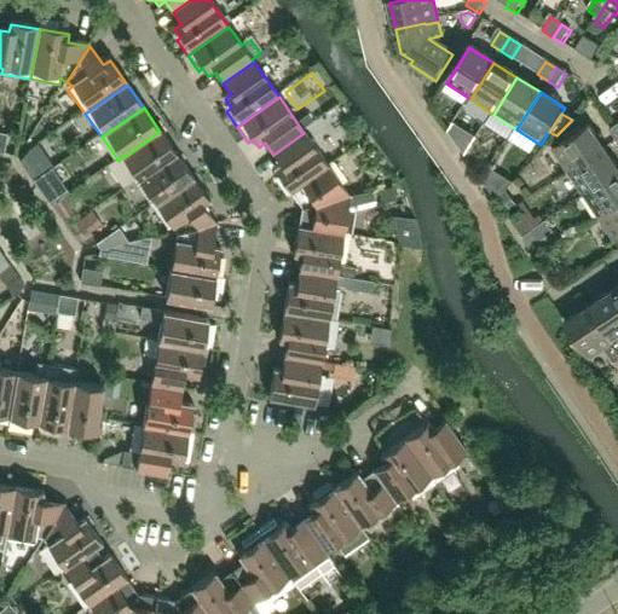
[(570,175),(606,150),(590,127),(554,151),(570,175)]
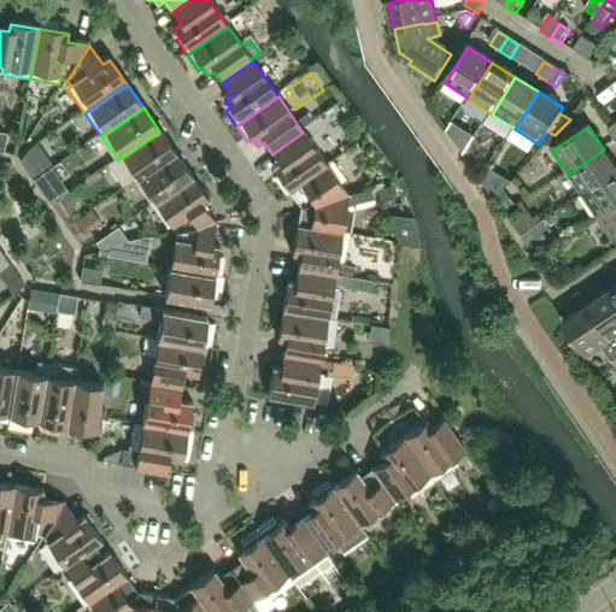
[(135,184),(176,154),(159,131),(118,160),(135,184)]
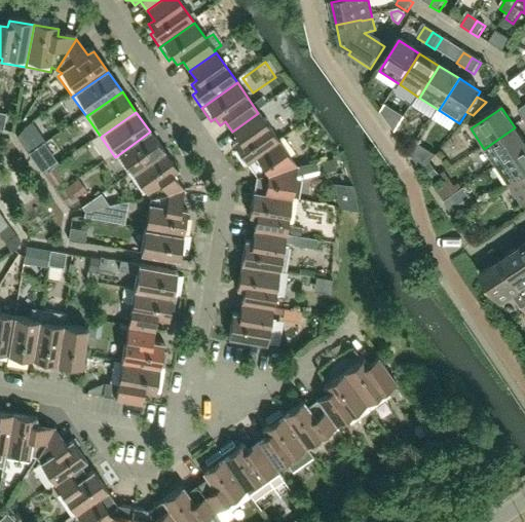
[(279,143),(258,113),(232,132),(238,141),(233,145),(238,152),(234,155),(245,169),(249,166),(248,165),(279,143)]
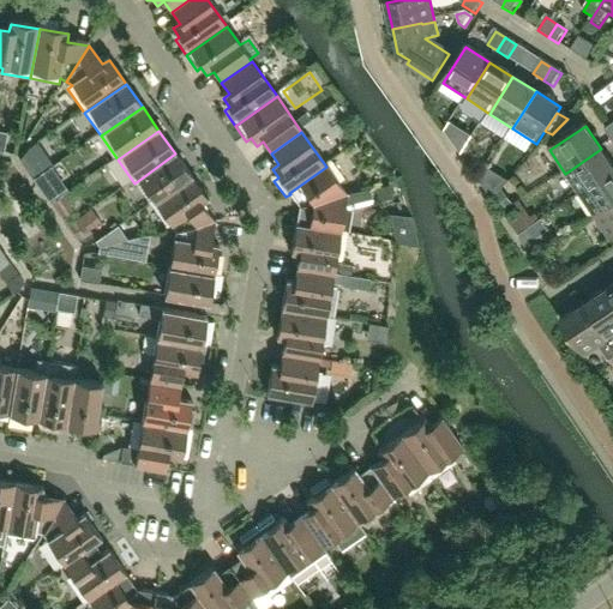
[(467,148),(462,156),(469,161),(474,152),(467,148)]
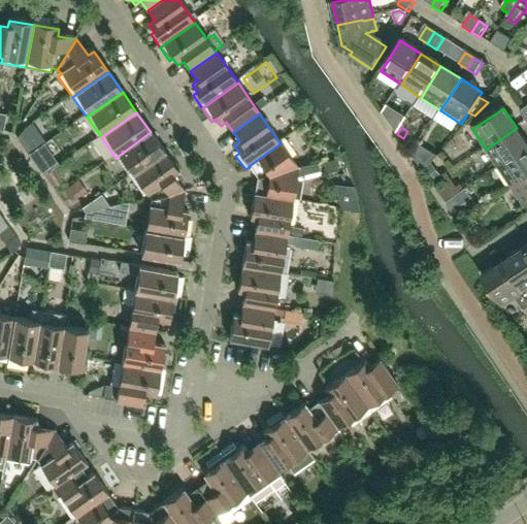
[(499,169),(526,150),(526,142),(517,128),(486,150),(499,169)]
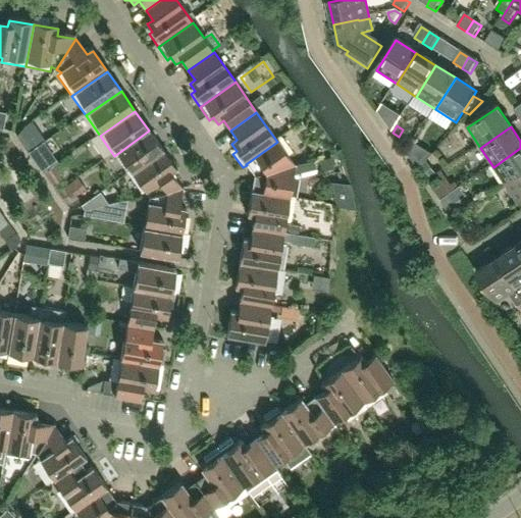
[(128,175),(163,151),(149,131),(114,156),(128,175)]
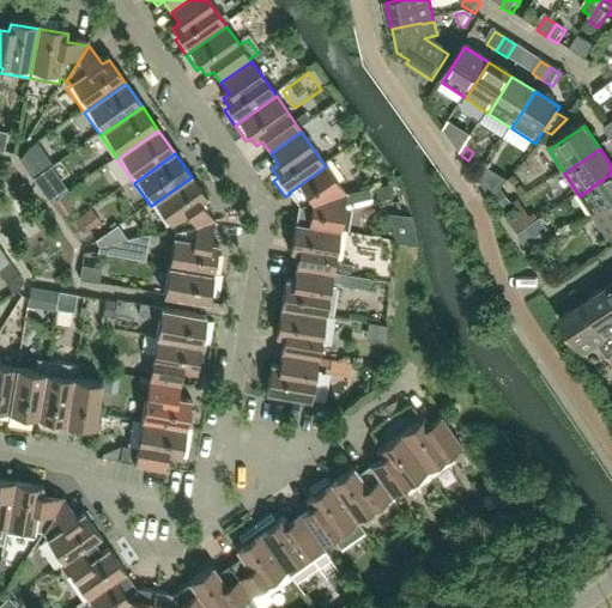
[(46,156),(26,170),(35,182),(52,169),(54,168),(46,156)]
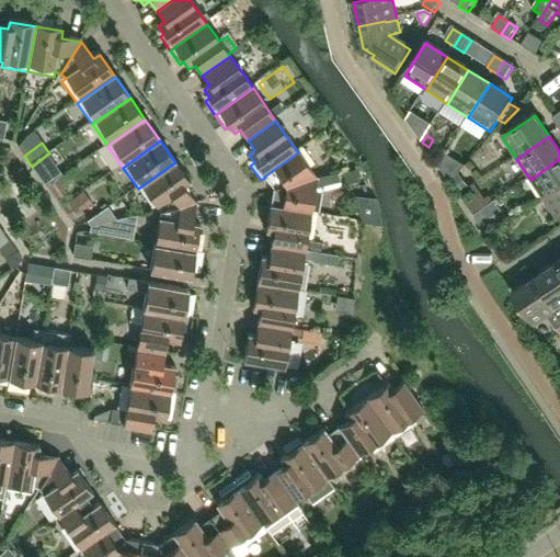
[(274,191),(318,181),(310,170),(315,168),(301,149),(298,152),(264,177),(265,178),(274,191)]
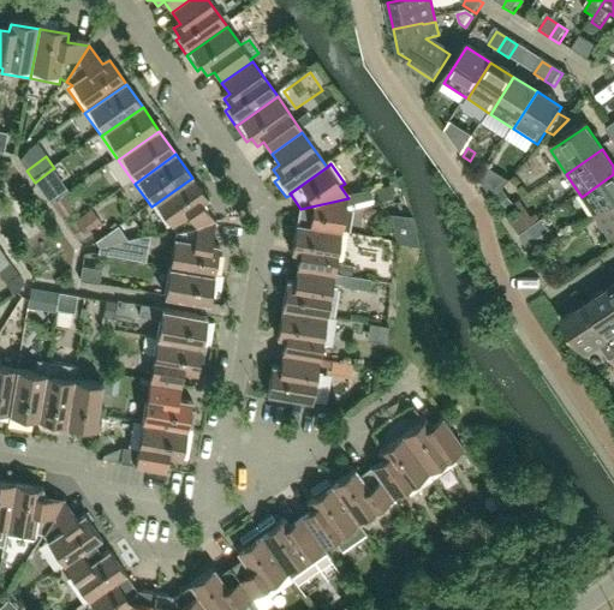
[(52,169),(35,183),(46,198),(64,186),(52,169)]
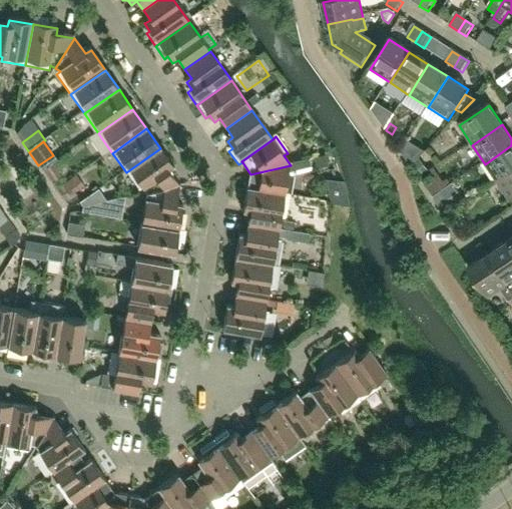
[(497,183),(511,173),(511,145),(485,164),(497,183)]
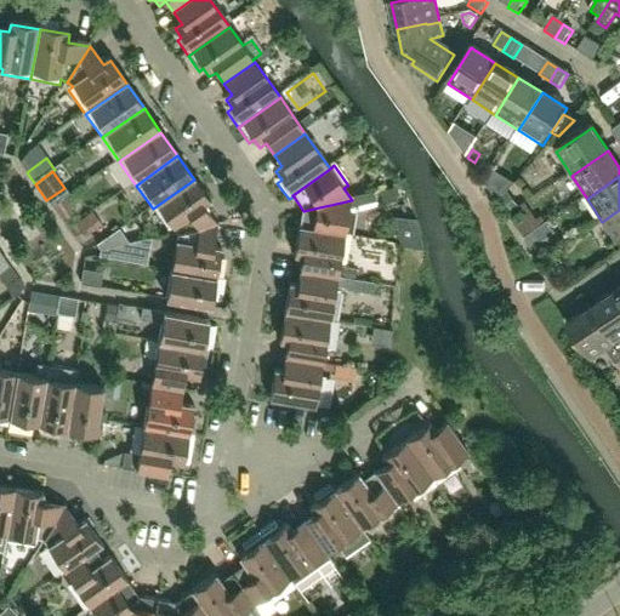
[(219,228),(205,209),(211,204),(194,180),(153,209),(170,233),(174,231),(178,237),(219,228)]
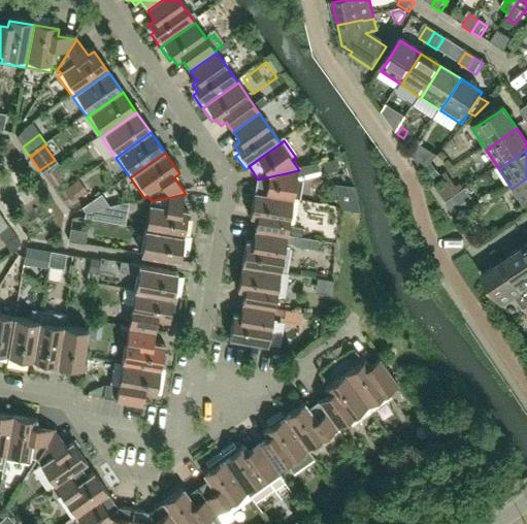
[(333,163),(323,166),(326,176),(337,173),(335,163),(333,163)]
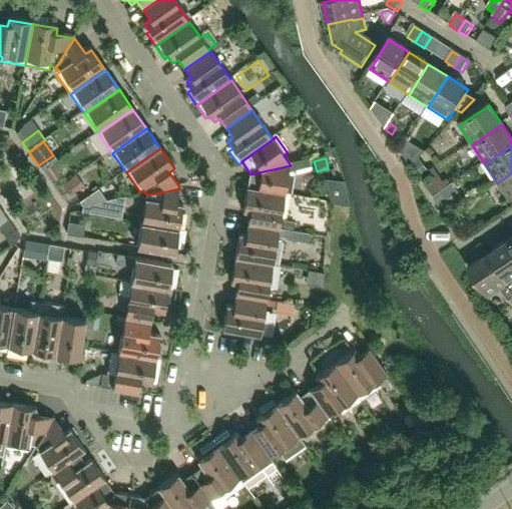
[(309,161),(291,165),(250,174),(248,190),(290,197),(293,177),(312,172),(309,161)]
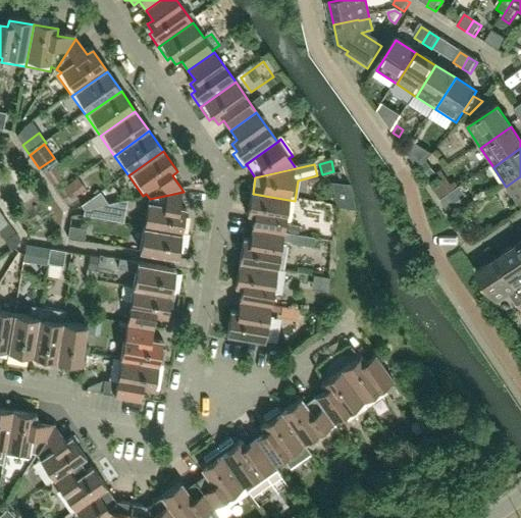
[(55,167),(45,175),(53,188),(63,179),(55,167)]
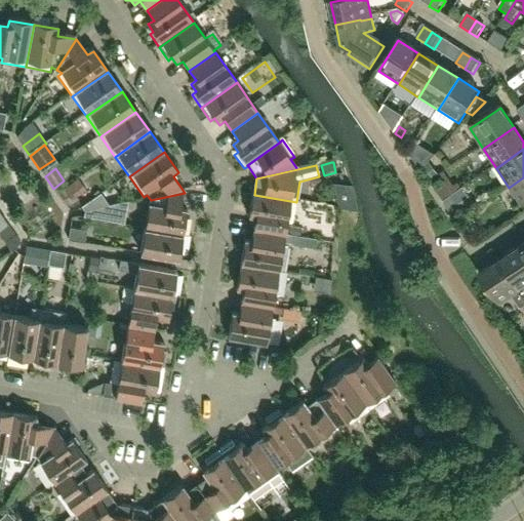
[(523,207),(523,177),(509,188),(523,207)]
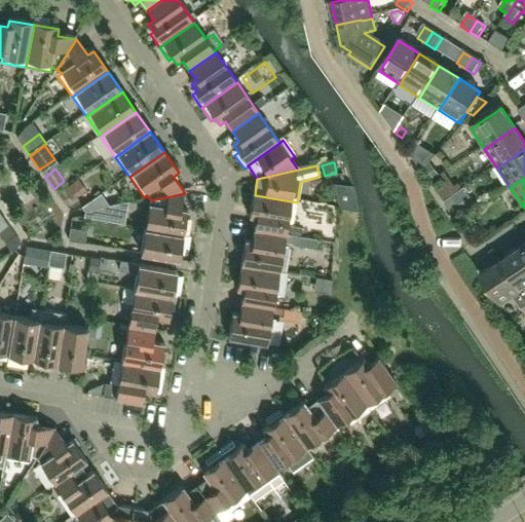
[(340,188),(334,187),(339,210),(347,211),(358,213),(352,189),(340,188)]
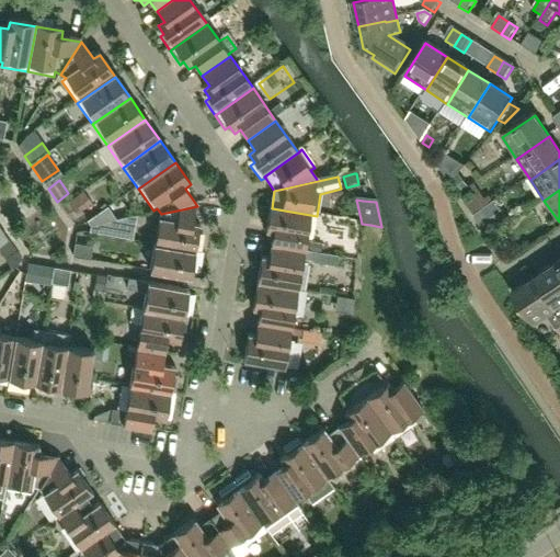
[(73,202),(63,209),(73,225),(84,218),(73,202)]
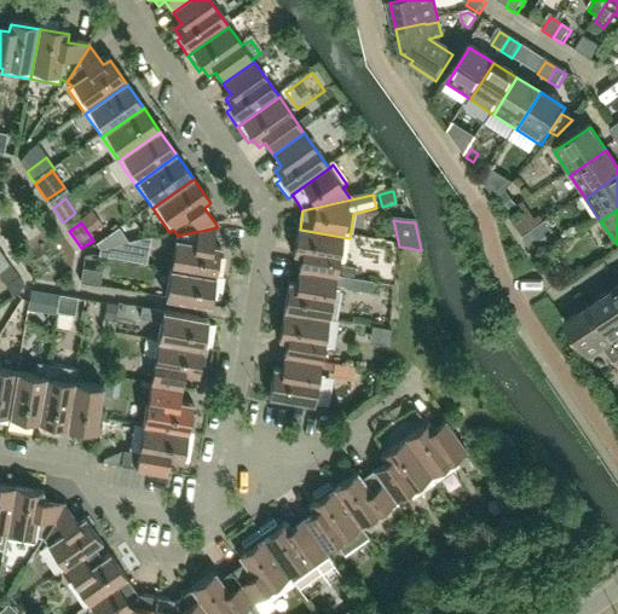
[(219,261),(221,250),(213,249),(218,227),(178,236),(172,272),(221,281),(225,262),(219,261)]
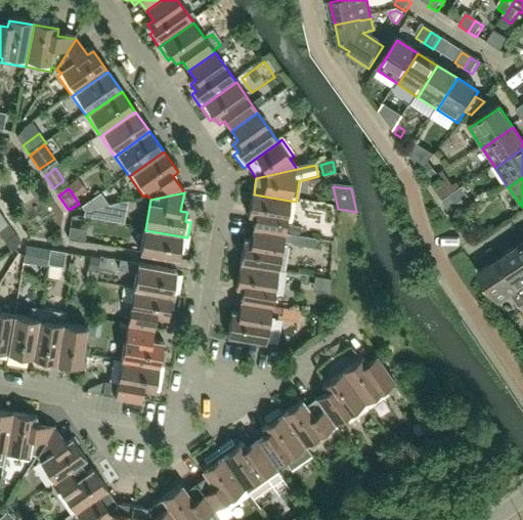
[(292,226),(296,202),(254,195),(250,219),(256,220),(254,231),(286,236),(288,225),(292,226)]
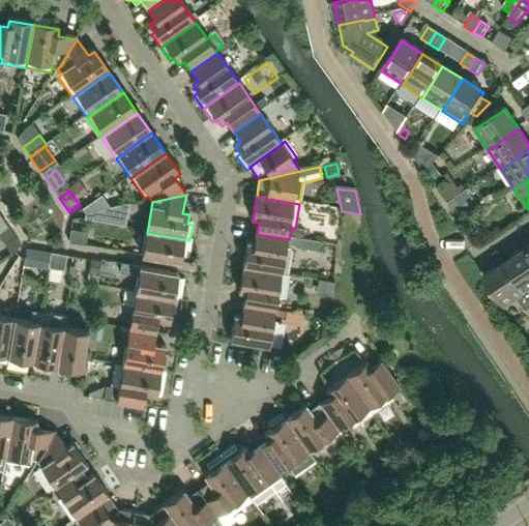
[(92,205),(83,211),(86,216),(98,213),(92,205)]
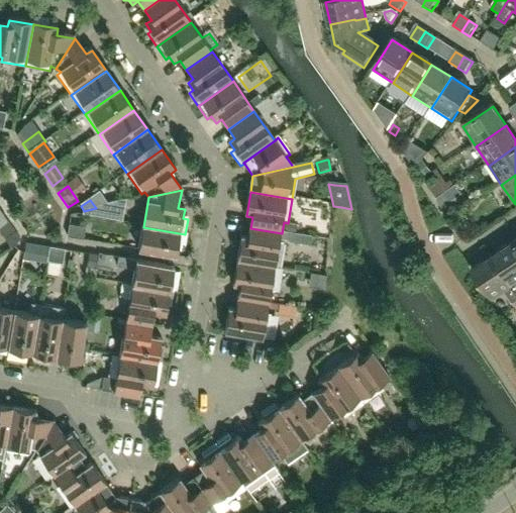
[(84,211),(84,216),(105,220),(108,205),(96,208),(84,211)]
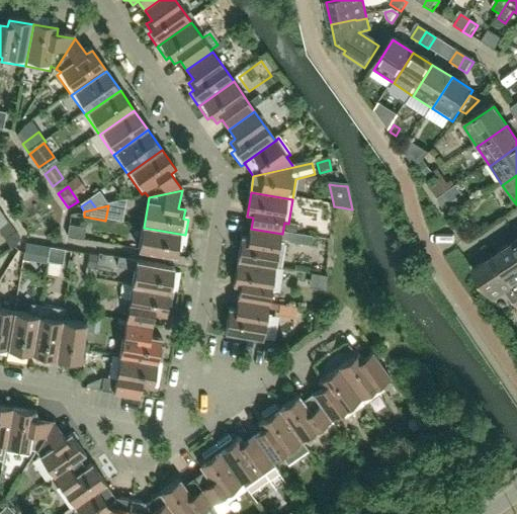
[(9,225),(0,230),(0,234),(4,241),(15,234),(9,225)]
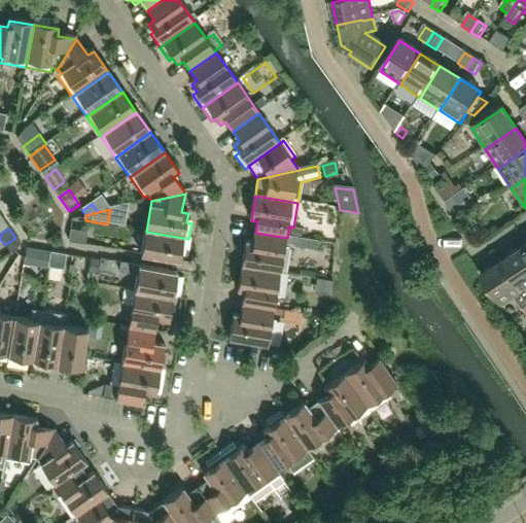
[(71,232),(69,244),(85,247),(88,235),(71,232)]
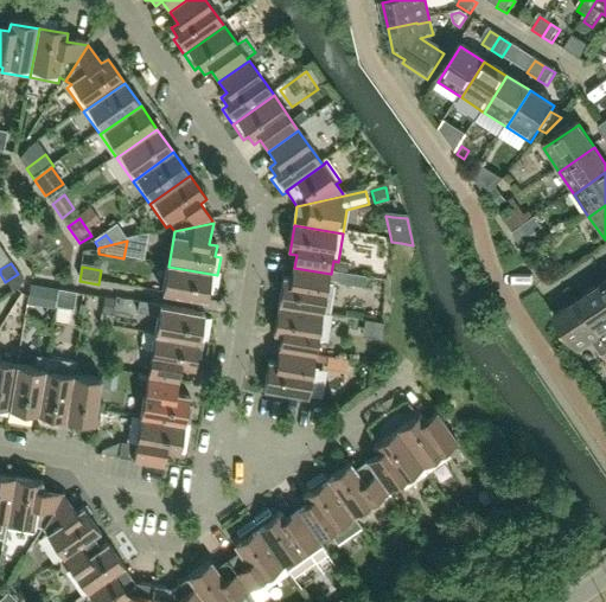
[(214,298),(217,275),(168,267),(164,295),(208,303),(209,296),(214,298)]
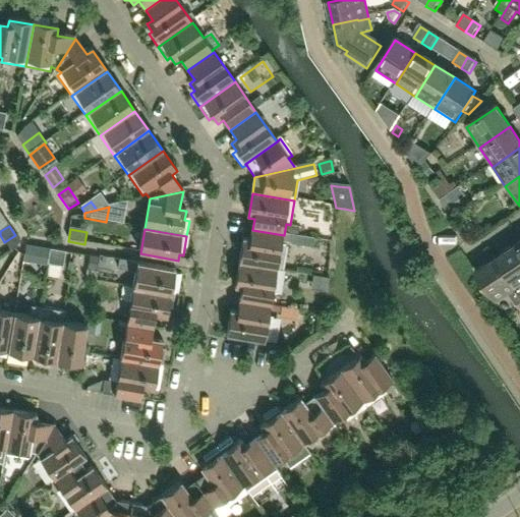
[(282,273),(286,248),(282,247),(284,235),(252,230),(250,241),(244,240),(240,265),(282,273)]
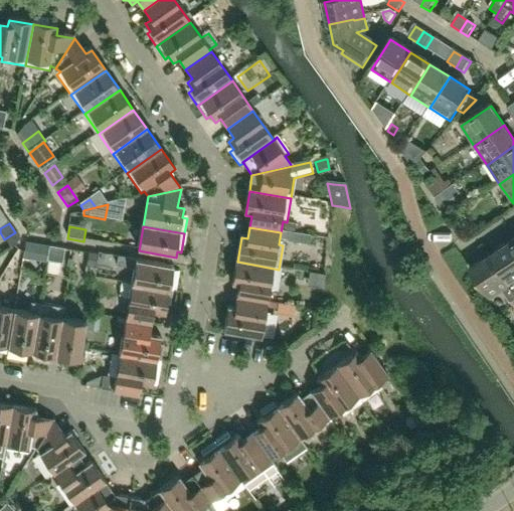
[(513,251),(509,244),(490,258),(513,293),(513,251)]
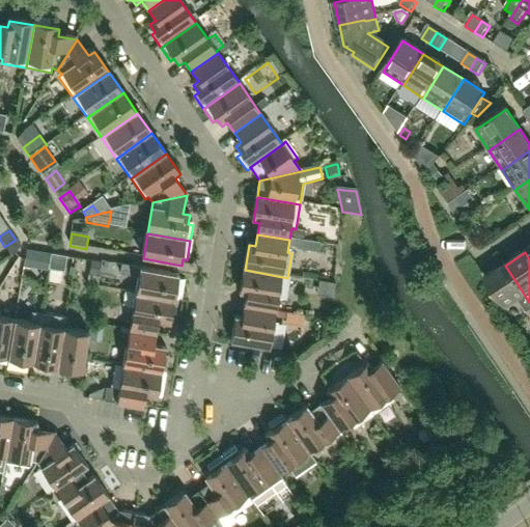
[(43,255),(39,273),(49,274),(49,271),(52,256),(43,255)]
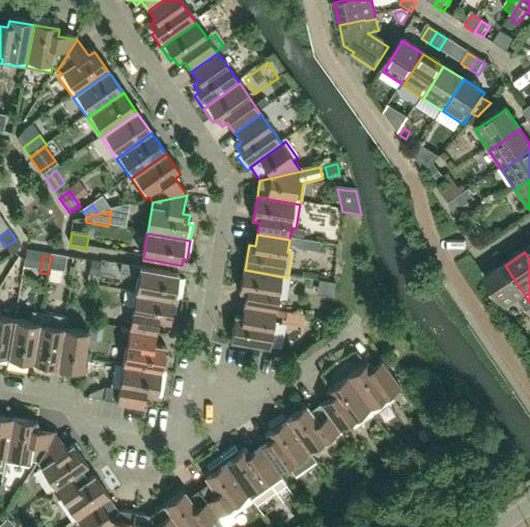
[(52,256),(49,271),(65,273),(67,259),(52,256)]
